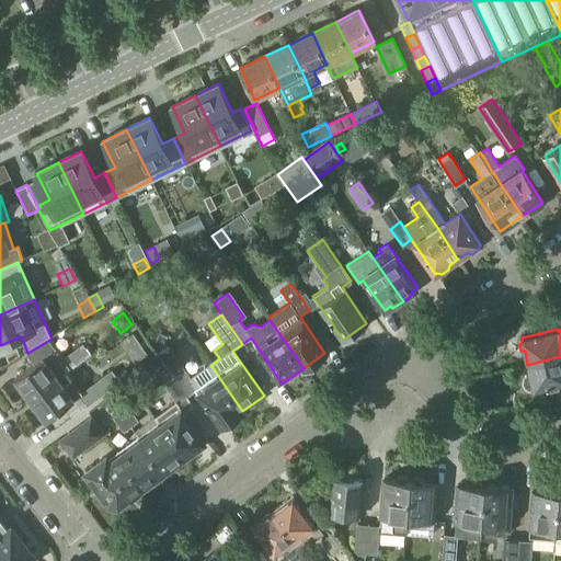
[(14,378),(31,400),(58,378),(66,373),(90,355),(82,345),(63,361),(55,350),(43,358),(43,357),(14,378)]
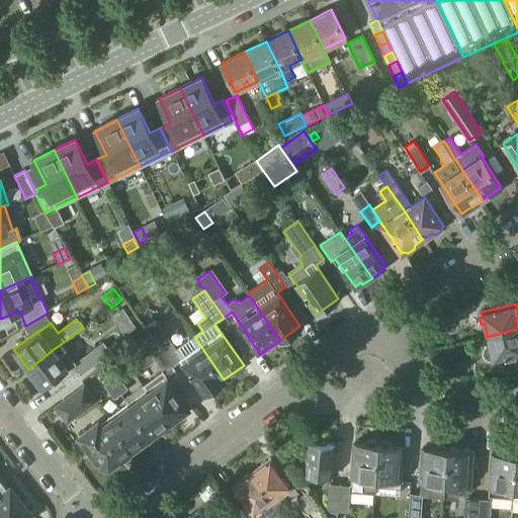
[(176,350),(156,321),(146,328),(150,333),(162,350),(173,366),(178,362),(181,360),(204,394),(224,379),(203,350),(200,345),(194,337),(176,350)]
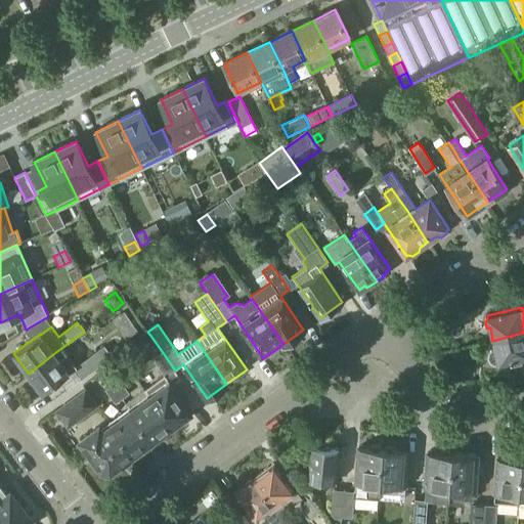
[(523,333),(492,341),(495,350),(491,352),(489,356),(490,360),(493,363),(498,364),(498,365),(523,359),(523,333)]
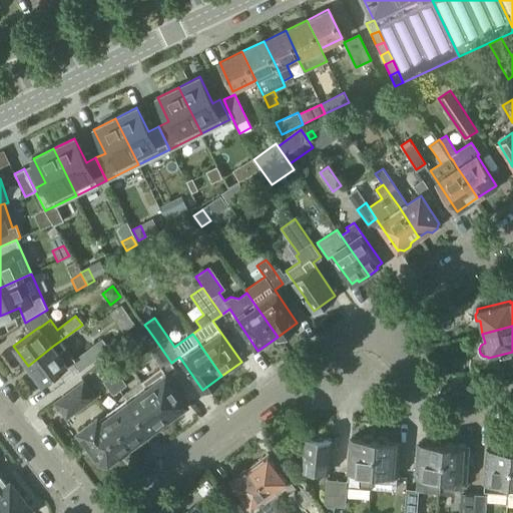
[(171,363),(160,347),(148,330),(140,336),(163,368),(171,363)]
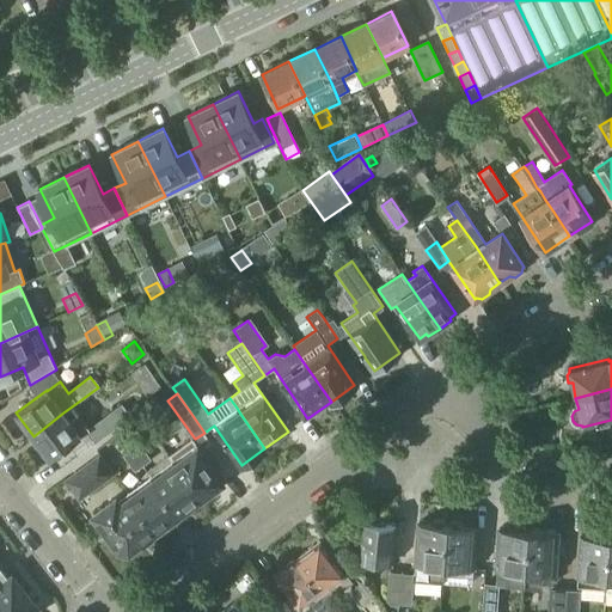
[(96,444),(130,417),(122,405),(89,429),(86,432),(87,432),(96,444)]
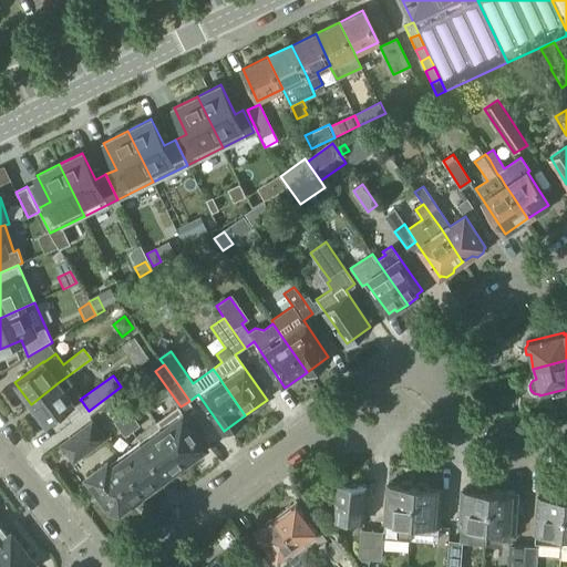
[(31,404),(47,425),(81,400),(80,400),(82,398),(66,377),(59,382),(31,404)]
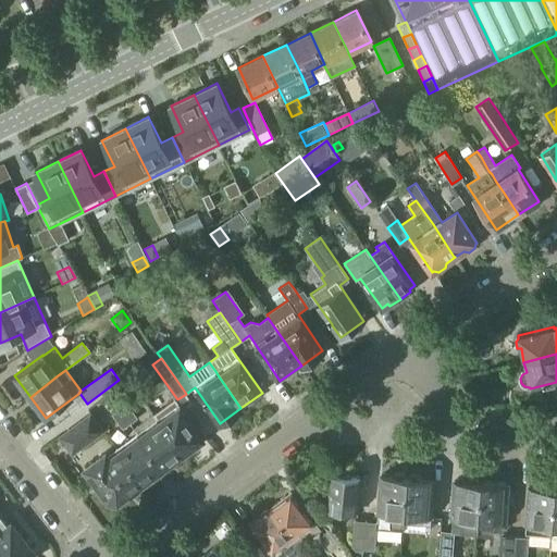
[(127,404),(119,410),(120,410),(128,423),(130,424),(138,419),(127,404)]
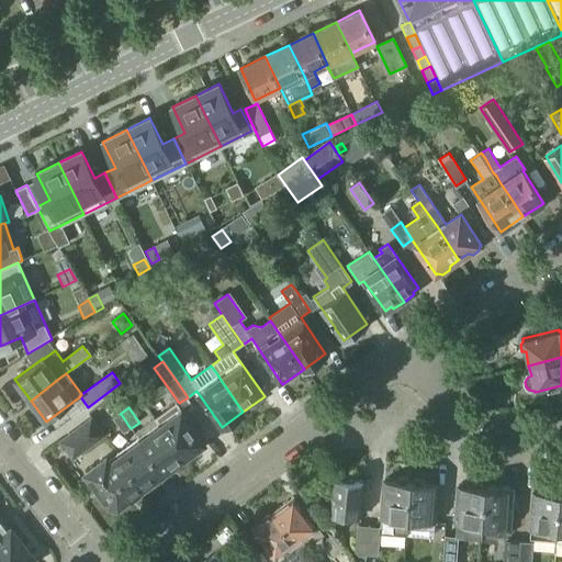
[(161,428),(183,458),(205,441),(183,412),(161,428)]
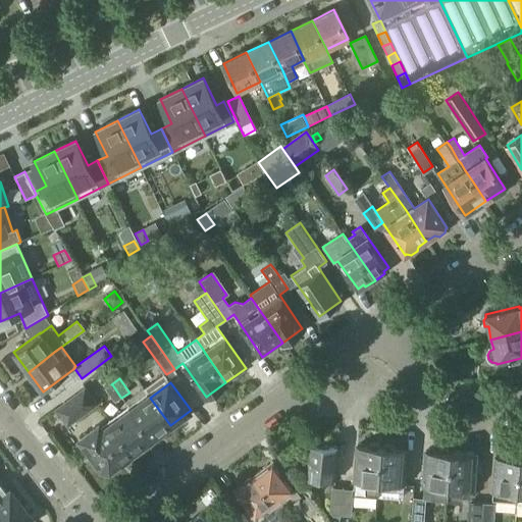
[(112,384),(111,384),(105,388),(115,403),(121,398),(120,397),(112,384)]
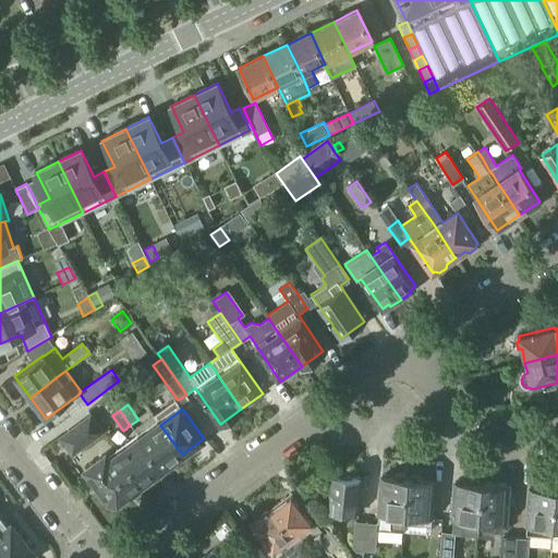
[(73,455),(105,432),(93,415),(60,438),(73,455)]
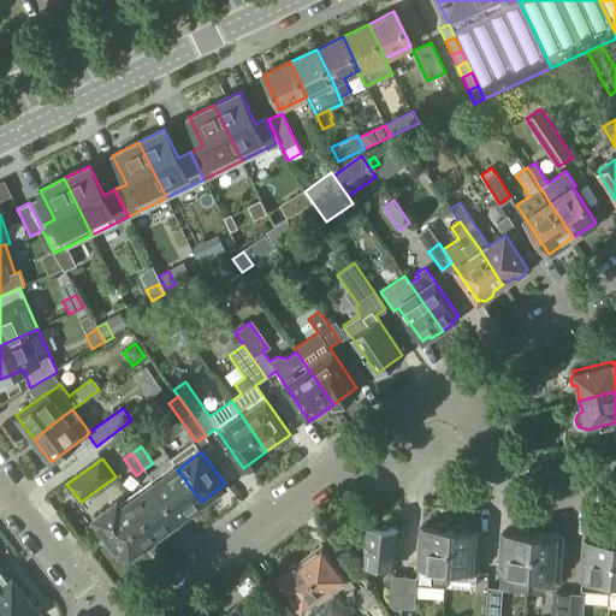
[(157,484),(155,485),(179,517),(201,502),(177,469),(169,458),(148,473),(157,484)]
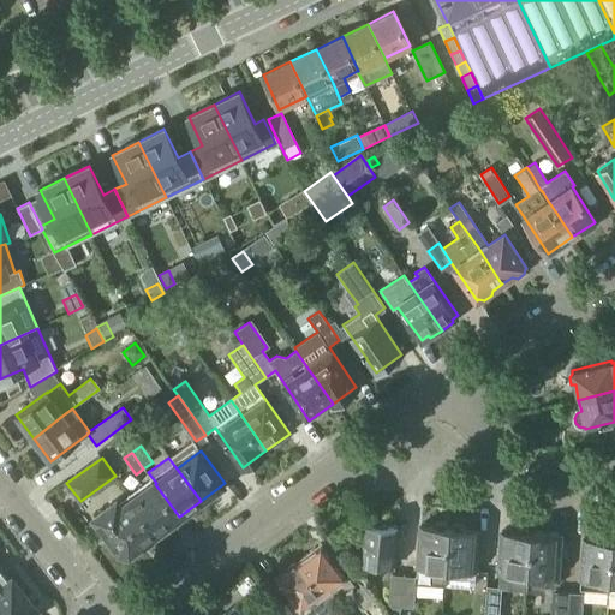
[(159,532),(179,517),(155,484),(133,500),(157,532),(159,532)]
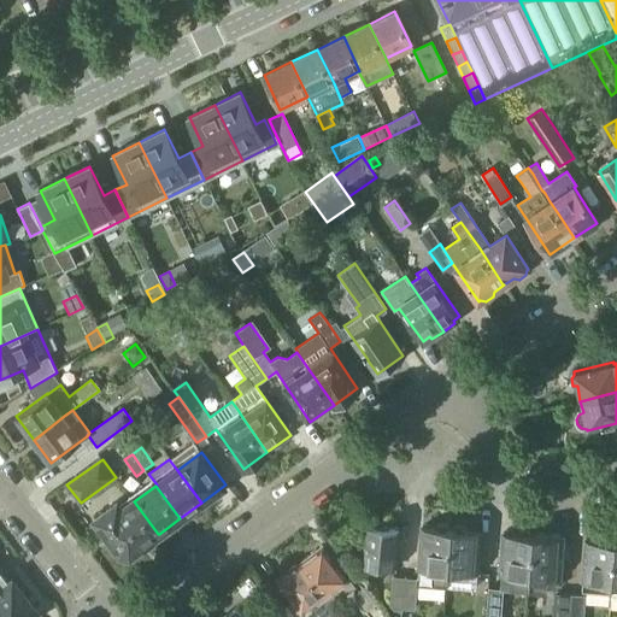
[(130,556),(159,534),(158,534),(134,501),(100,526),(122,554),(130,556)]
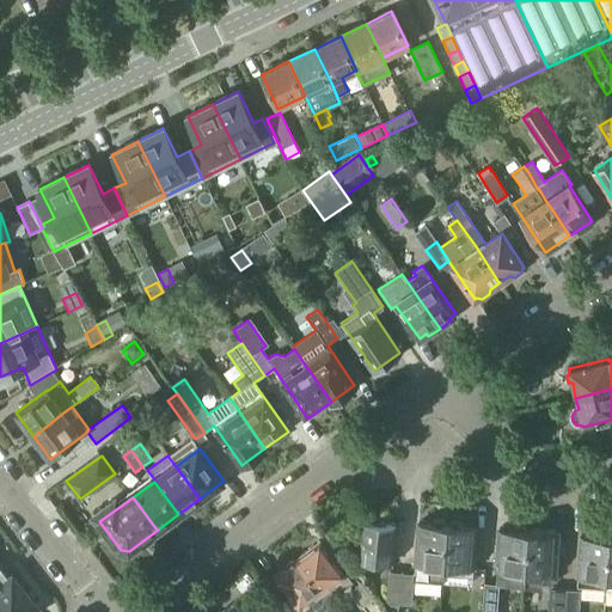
[(359,561),(389,563),(392,525),(380,524),(378,520),(371,520),(368,522),(362,521),(359,561)]
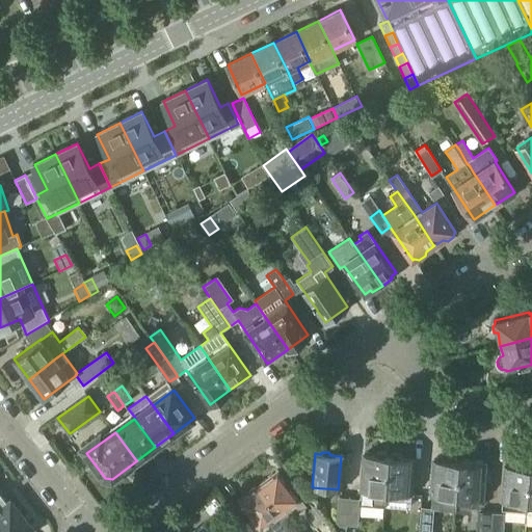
[(384,506),(386,502),(383,502),(389,456),(388,456),(388,454),(378,454),(377,455),(364,454),(361,499),(348,498),(345,527),(346,527),(346,526),(357,526),(361,504),(384,506)]
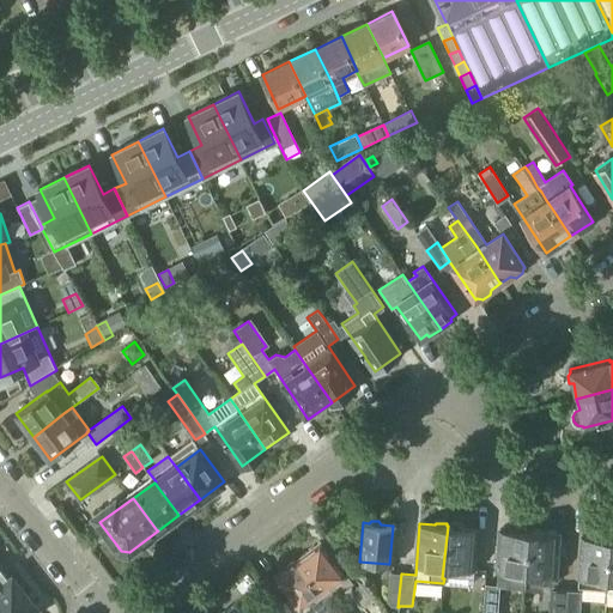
[(442,578),(444,578),(444,576),(473,577),(477,528),(463,527),(463,526),(453,525),(453,527),(448,526),(442,578)]
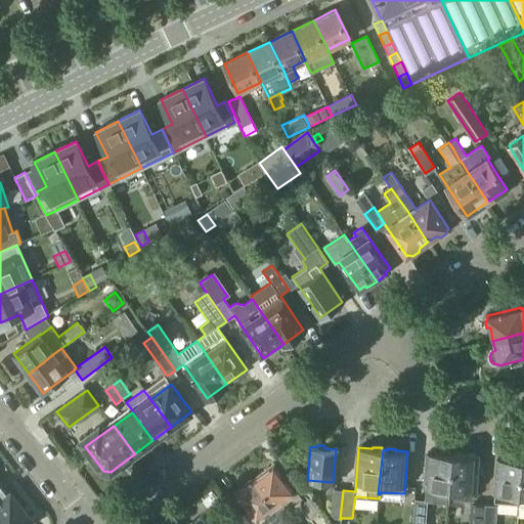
[(427,496),(432,497),(432,503),(449,504),(449,498),(452,454),(450,454),(450,453),(442,452),(441,454),(428,453),(425,490),(427,490),(427,496)]
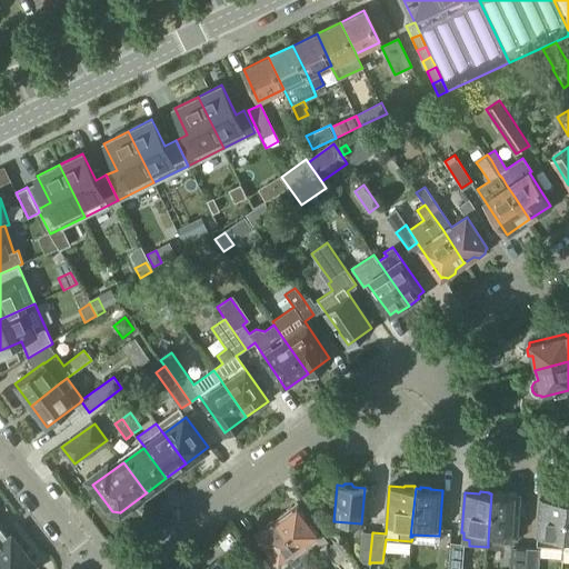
[(505,542),(515,543),(518,496),(505,495),(503,493),(498,493),(497,495),(491,493),(488,541),(488,547),(505,548),(505,542)]
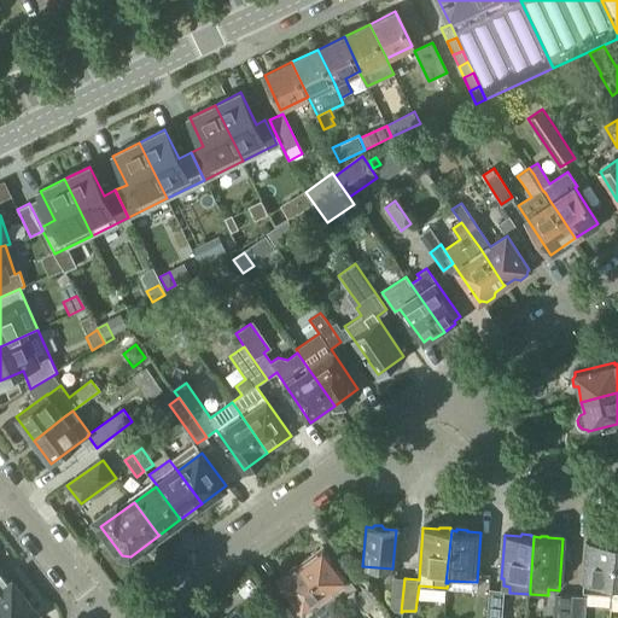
[(583,592),(612,594),(616,543),(587,541),(583,592)]
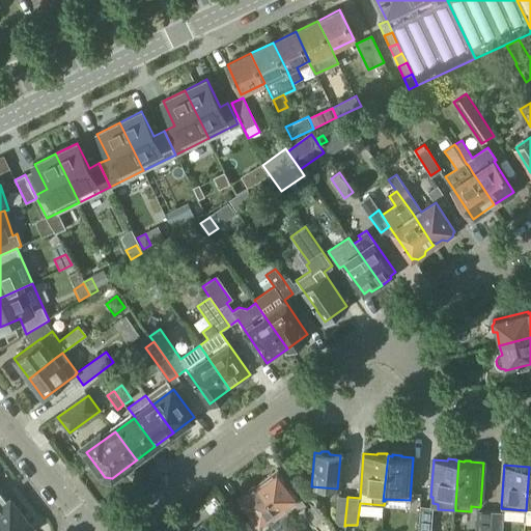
[(277,472),(257,486),(278,513),(288,505),(292,510),(301,503),(277,472)]
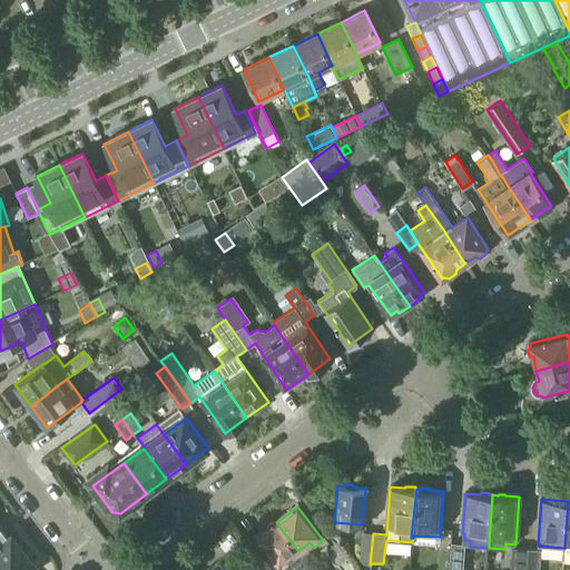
[(298,551),(276,522),(256,538),(281,569),(301,569),(308,564),(298,551)]
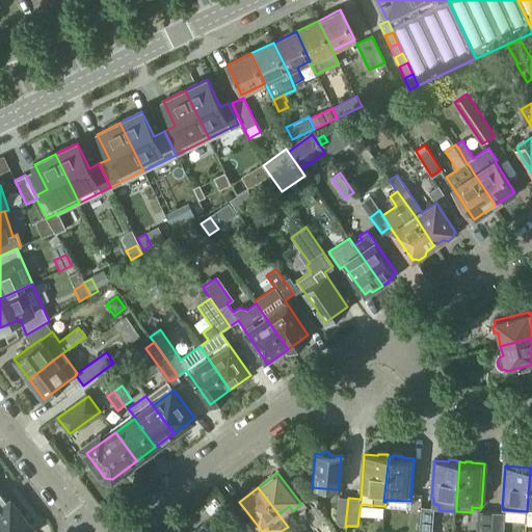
[(0,531),(27,531),(28,528),(17,513),(16,514),(7,503),(7,502),(0,493),(0,531)]
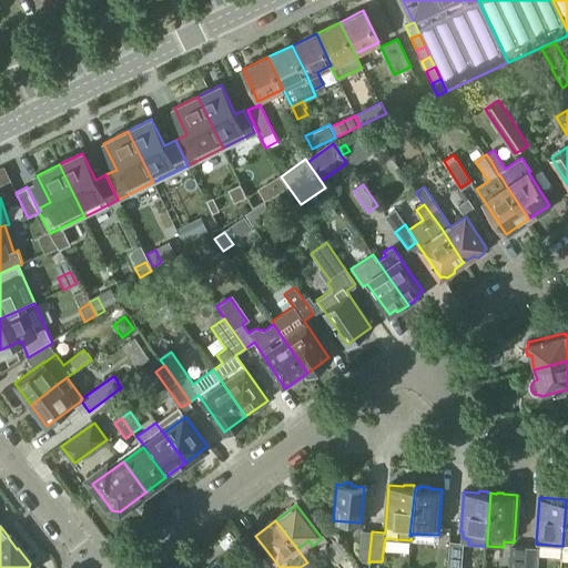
[(368,563),(372,531),(361,530),(358,557),(363,563),(368,563)]
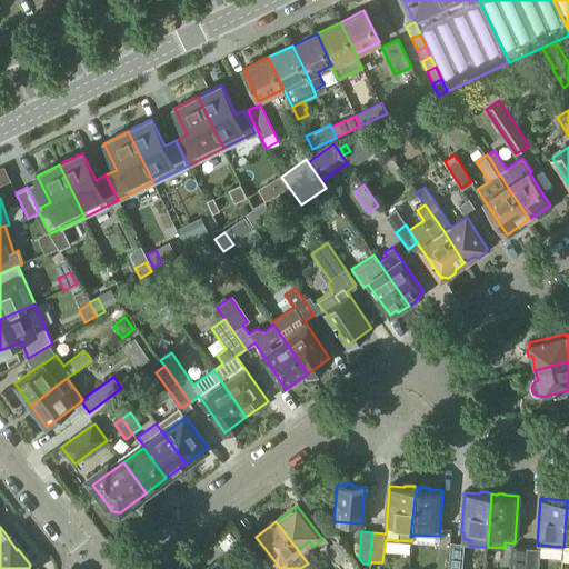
[(349,556),(338,540),(328,548),(338,563),(349,556)]
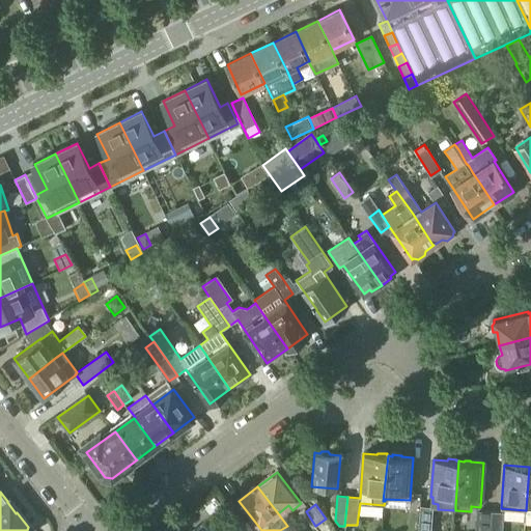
[(430,530),(432,507),(420,506),(418,530),(430,530)]
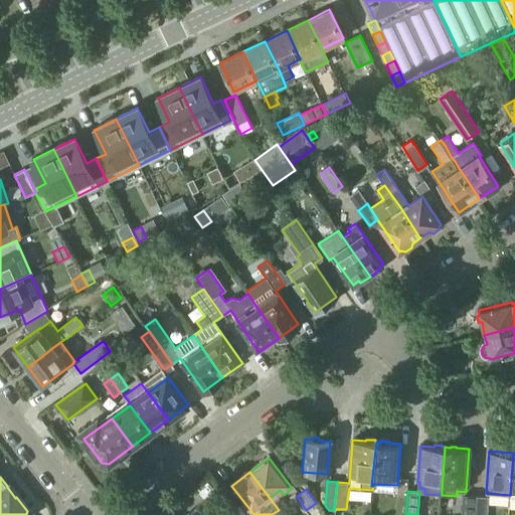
[(473,514),(475,496),(463,496),(461,514),(473,514)]
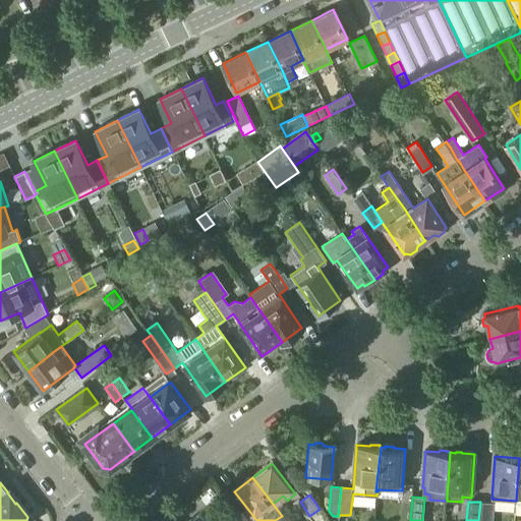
[(480,502),(478,520),(493,520),(494,503),(480,502)]
